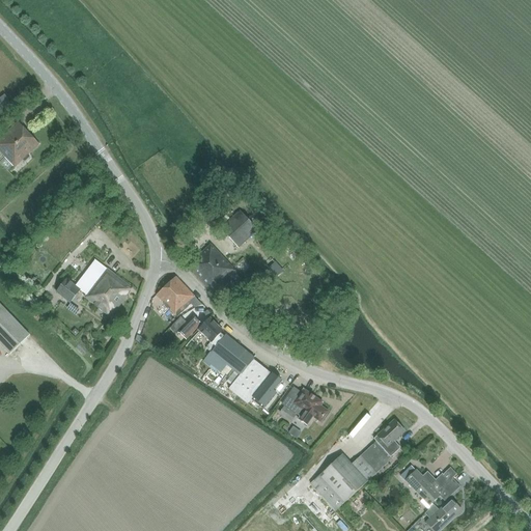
[(23,161),(25,162),(29,158),(28,154),(38,144),(19,123),(0,140),(0,151),(15,168),(23,161)]
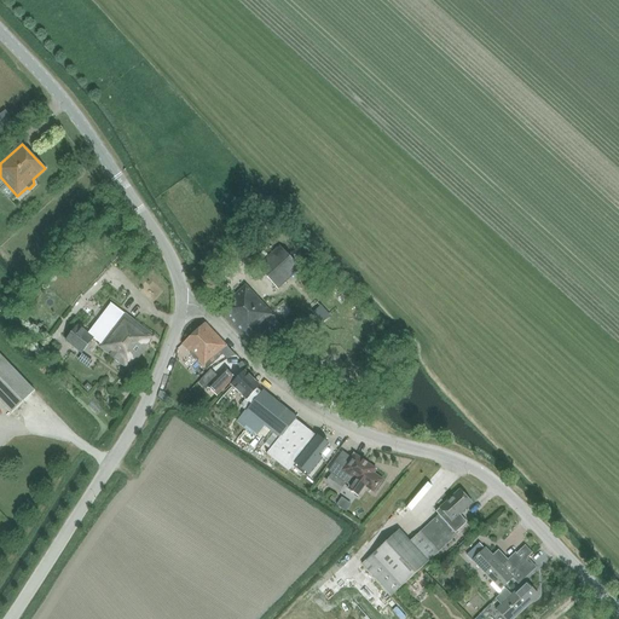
[(278,290),(300,270),(279,248),(258,268),(278,290)]
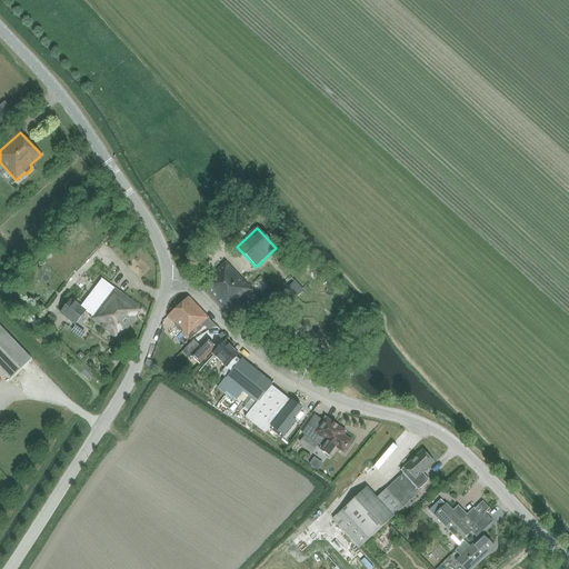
[(199,287),(229,319),(241,307),(238,302),(245,297),(243,295),(250,289),(226,263),(199,287)]
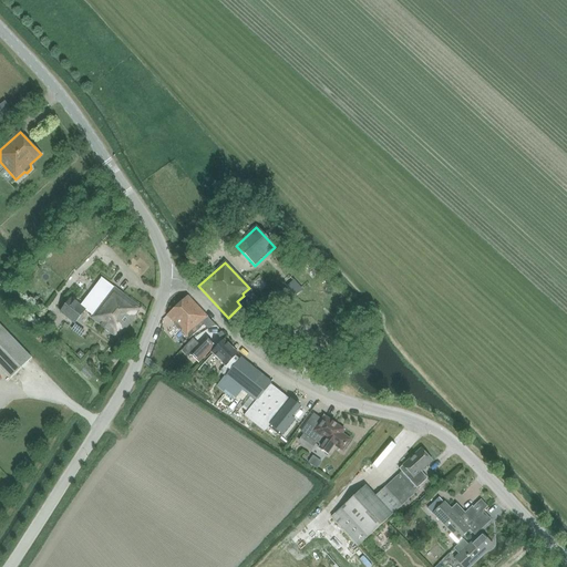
[(140,309),(102,279),(81,306),(71,298),(60,312),(74,323),(84,309),(92,315),(90,318),(119,341),(136,318),(135,316),(140,309)]
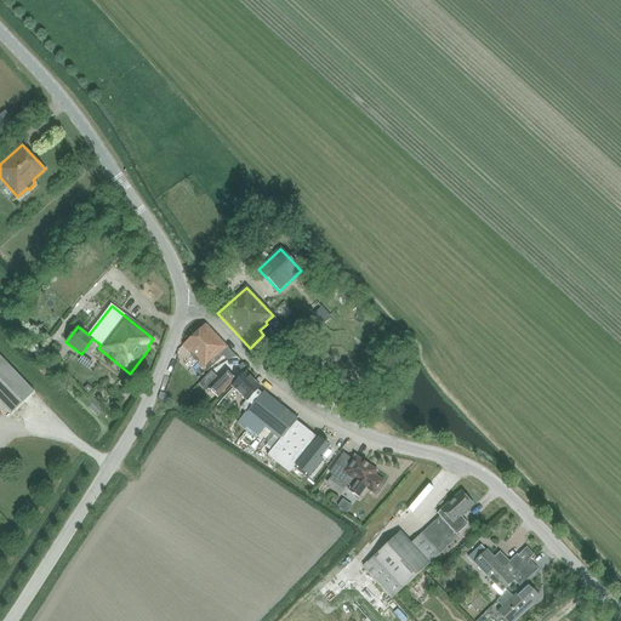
[(221,354),(227,348),(206,325),(183,347),(193,357),(192,359),(195,362),(197,362),(208,372),(223,357),(221,354)]
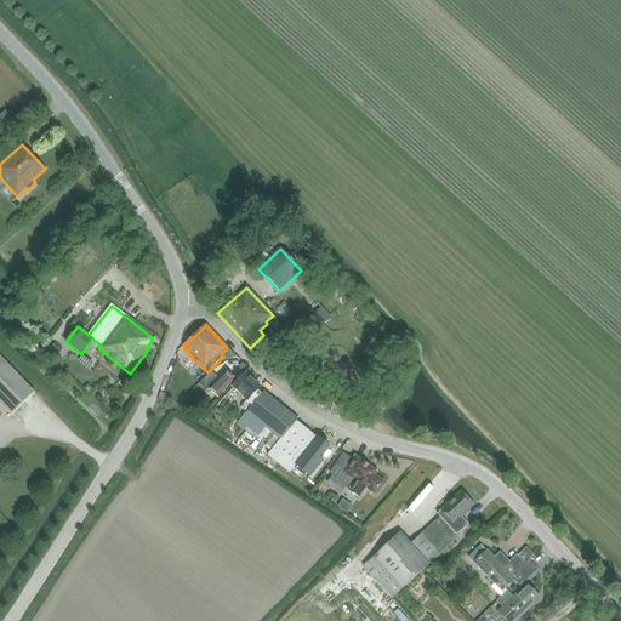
[(87,347),(84,355),(93,360),(97,352),(87,347)]
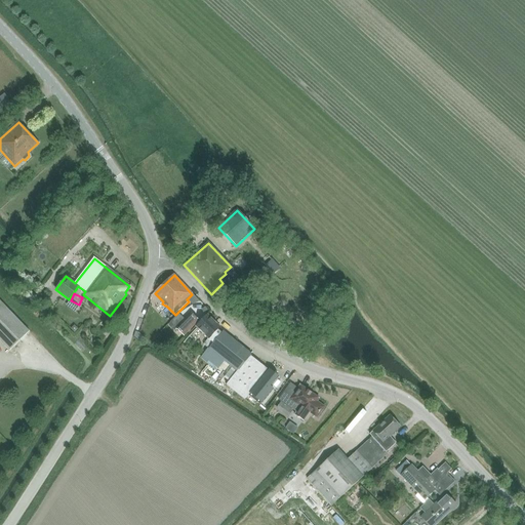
[(0,339),(10,351),(30,332),(0,300),(0,339)]
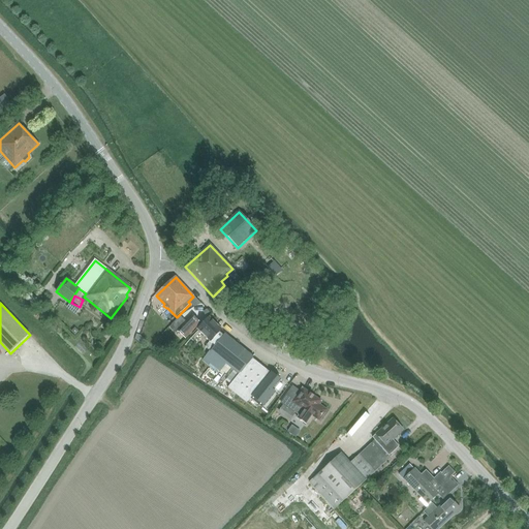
[(172,325),(170,327),(170,329),(175,332),(176,332),(178,331),(185,339),(200,323),(192,315),(186,321),(180,316),(172,324),(172,325)]
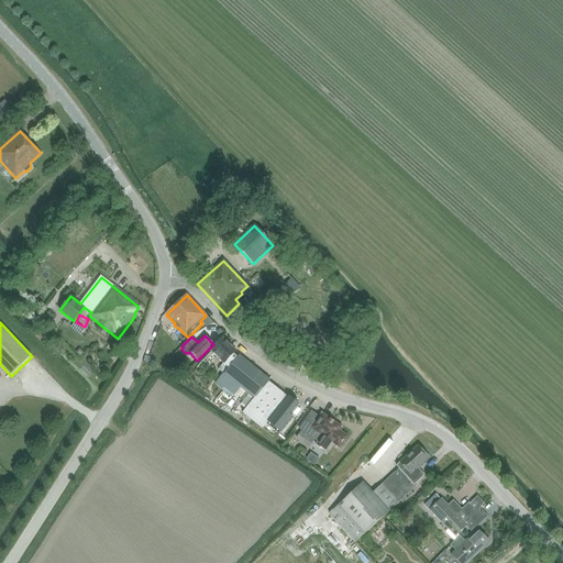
[(214,345),(210,350),(223,363),(218,370),(224,374),(238,359),(238,357),(233,354),(236,351),(222,338),(214,345)]
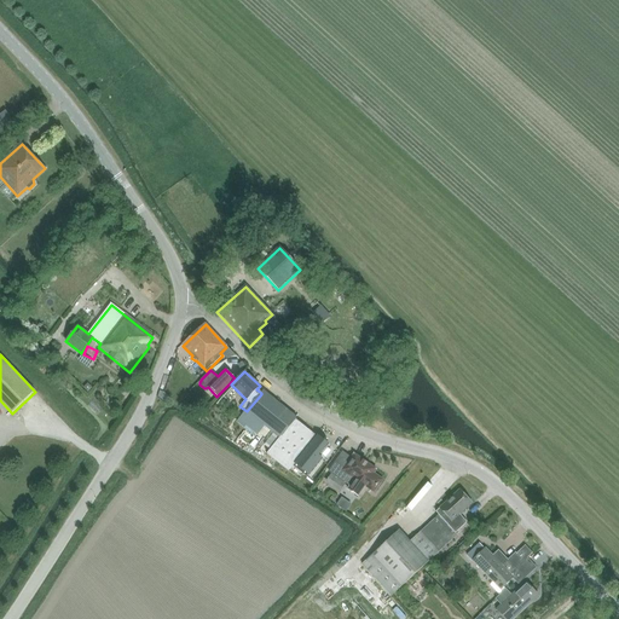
[(261,394),(247,411),(279,438),(295,420),(296,417),(264,391),(261,393),(261,394)]
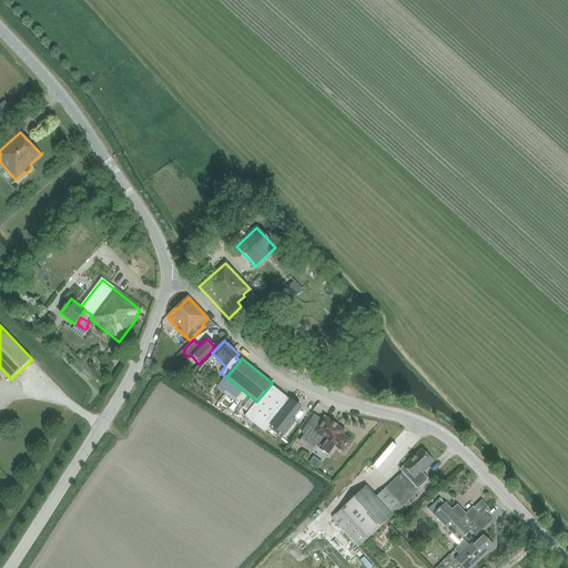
[(48,366),(38,369),(42,378),(51,375),(48,366)]
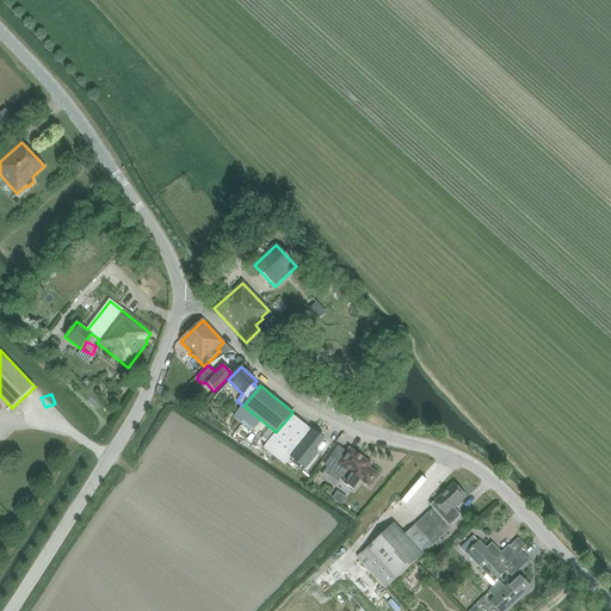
[(276,432),(264,448),(285,466),(291,458),(313,431),(291,414),(276,432)]
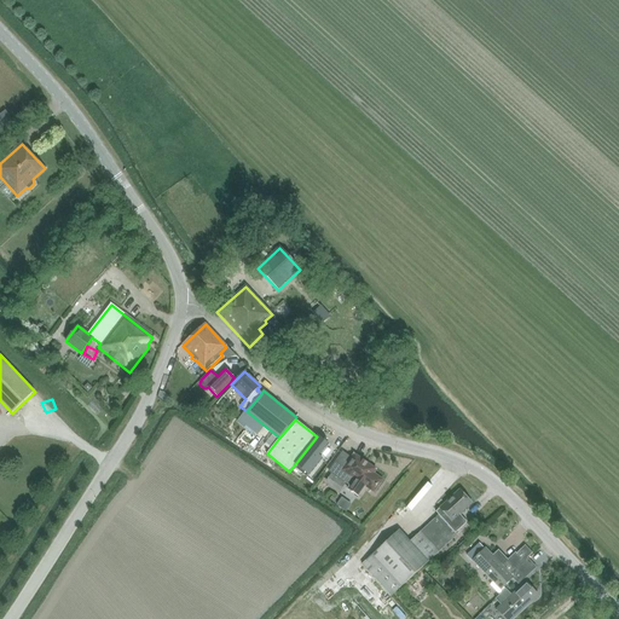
[(250,424),(247,431),(253,435),(258,431),(250,424)]
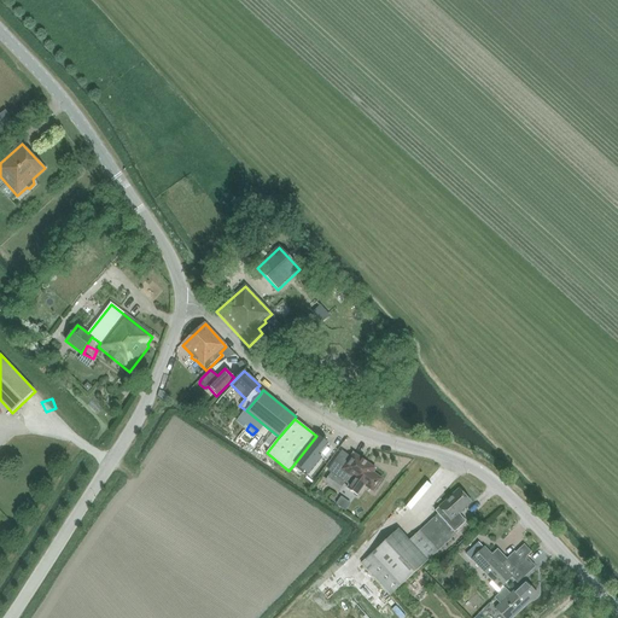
[(316,436),(295,464),(309,474),(322,459),(319,456),(328,444),(316,435),(316,436)]
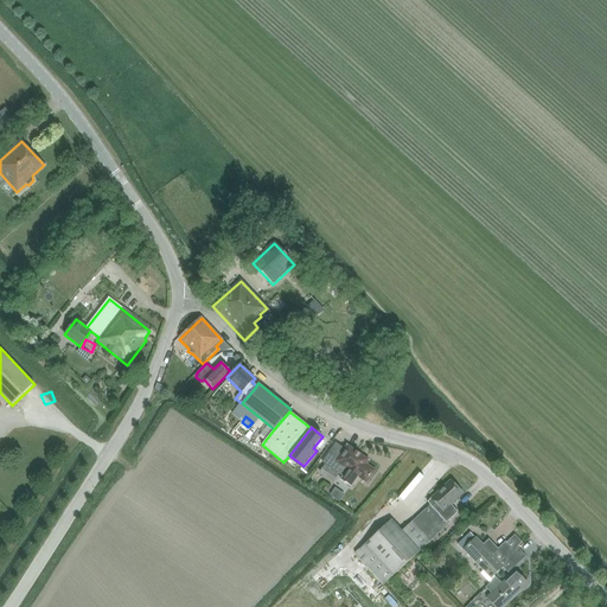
[(344,451),(342,448),(334,445),(321,464),(325,466),(339,475),(343,478),(340,481),(351,487),(357,478),(366,484),(375,472),(365,465),(368,461),(346,447),(344,451)]
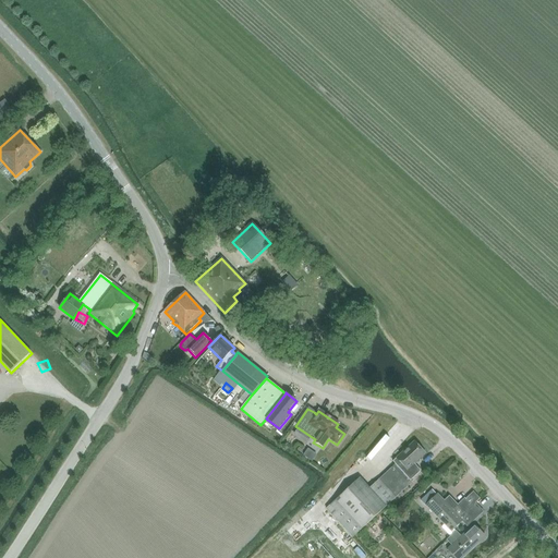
[(414,463),(425,453),(414,441),(397,458),(400,462),(397,465),(395,464),(370,488),(360,477),(326,509),(352,537),(412,483),(410,481),(421,471),(414,463)]
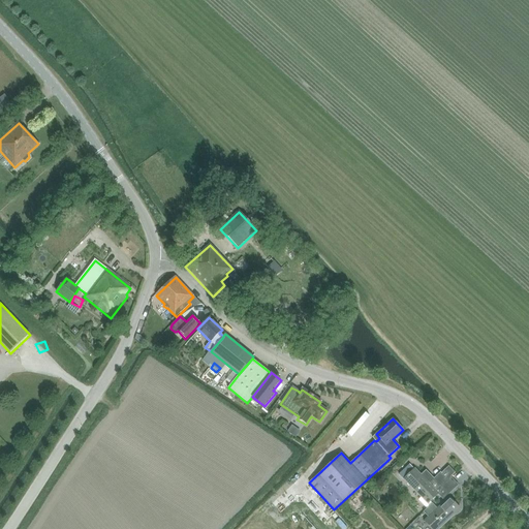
[(414,470),(406,477),(414,487),(412,489),(421,498),(418,500),(427,508),(433,503),(431,501),(438,495),(443,500),(449,494),(442,486),(447,480),(440,474),(433,480),(431,478),(425,471),(419,475),(414,470)]
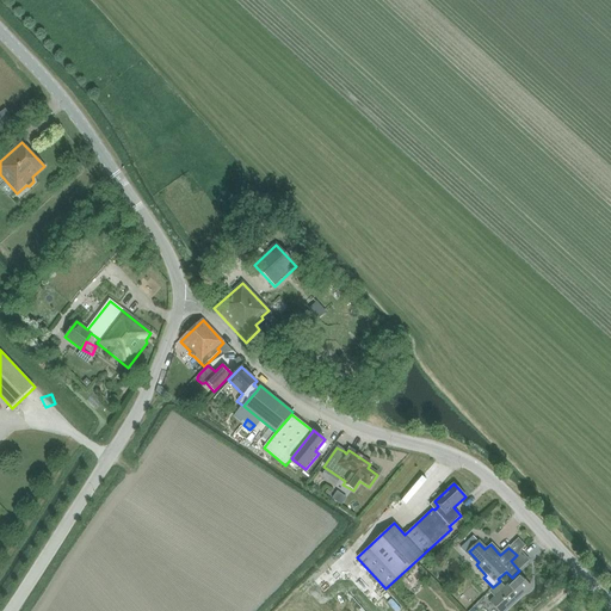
[(517,555),(511,561),(519,571),(530,561),(520,551),(517,555)]
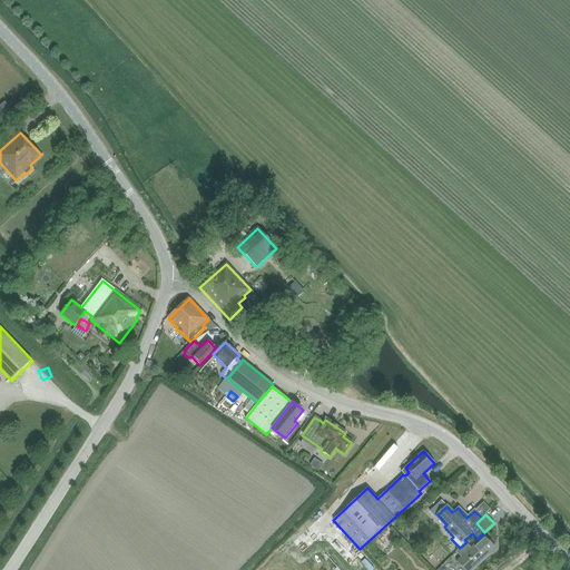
[(390,534),(396,540),(402,532),(395,528),(390,534)]
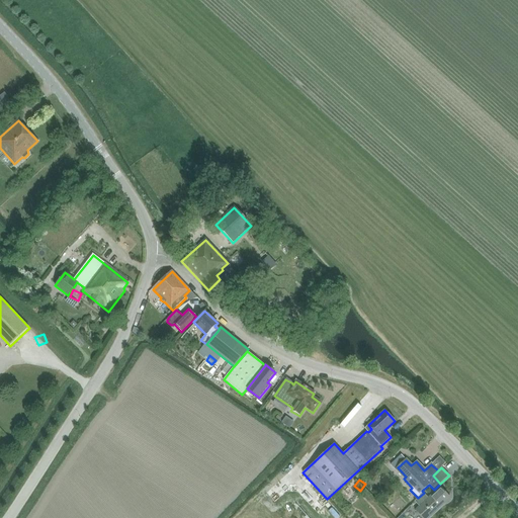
[(429,500),(423,494),(415,502),(420,507),(417,511),(422,517),(429,517),(443,505),(441,503),(447,497),(440,489),(429,500)]
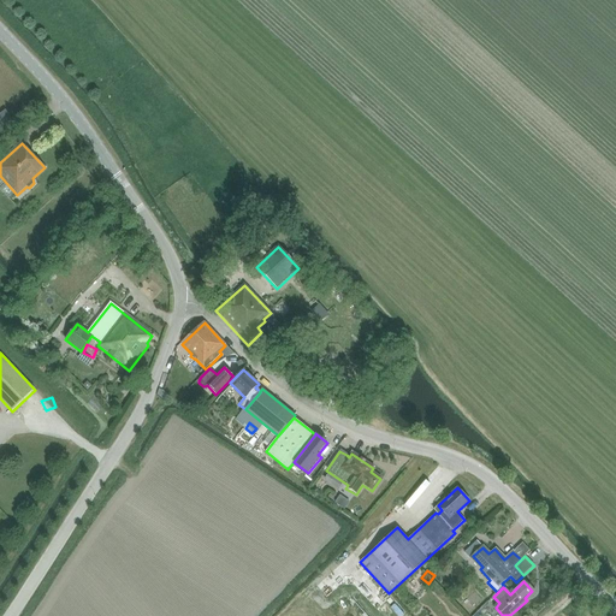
All buildings are outlined.
